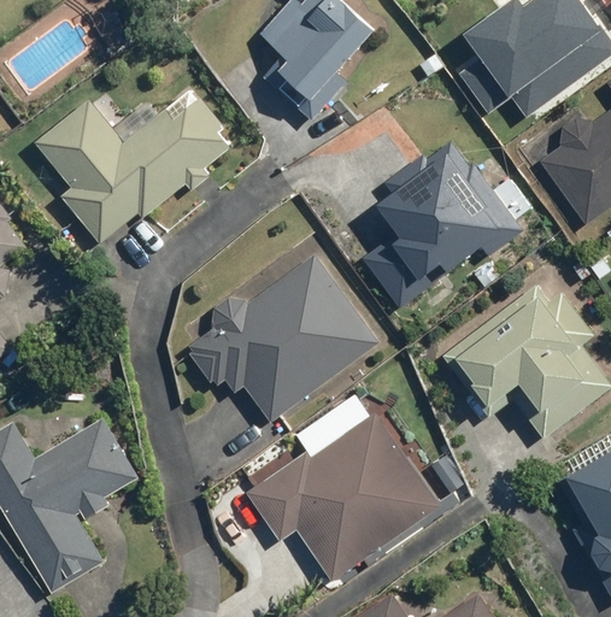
[(377,30),(341,0),(288,0),(257,36),(280,57),(262,76),(313,121),(348,82),(339,74),(377,30)]
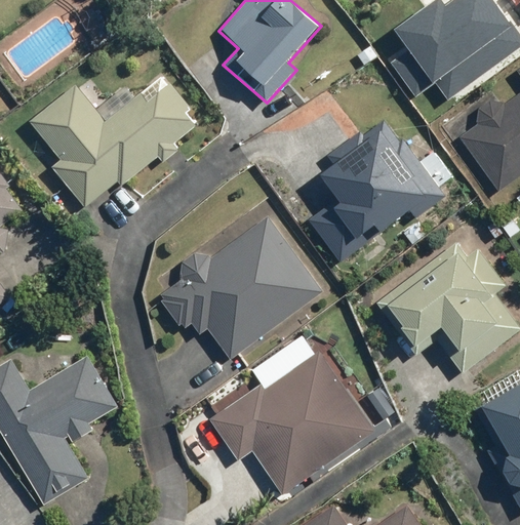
[(431,108),(519,41),(519,31),(511,19),(517,15),(506,0),(458,0),(458,1),(457,0),(434,0),(381,40),(431,108)]
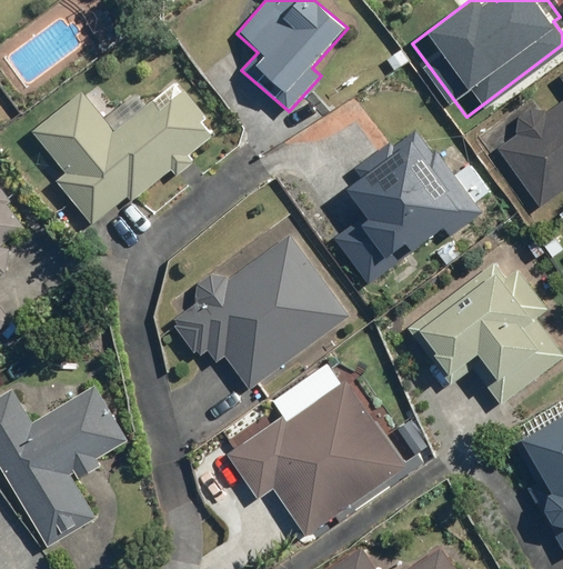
[(562,75),(562,97),(494,147),(539,209),(562,191),(562,71),(561,73),(562,75)]
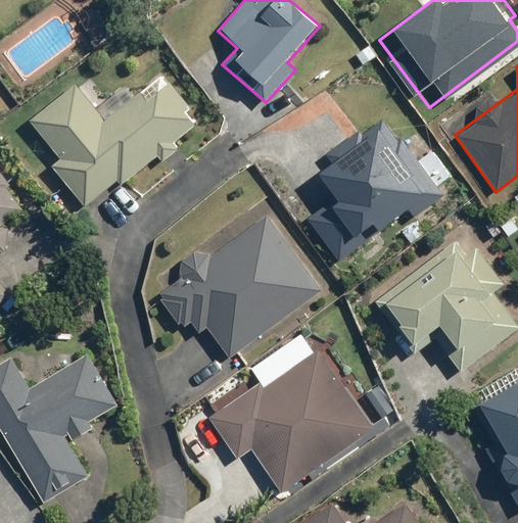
[(60,153),(47,164),(85,206),(115,180),(120,184),(155,152),(160,158),(175,145),(173,142),(200,119),(160,74),(134,96),(125,86),(96,110),(89,102),(93,98),(78,81),(32,121),(60,153)]
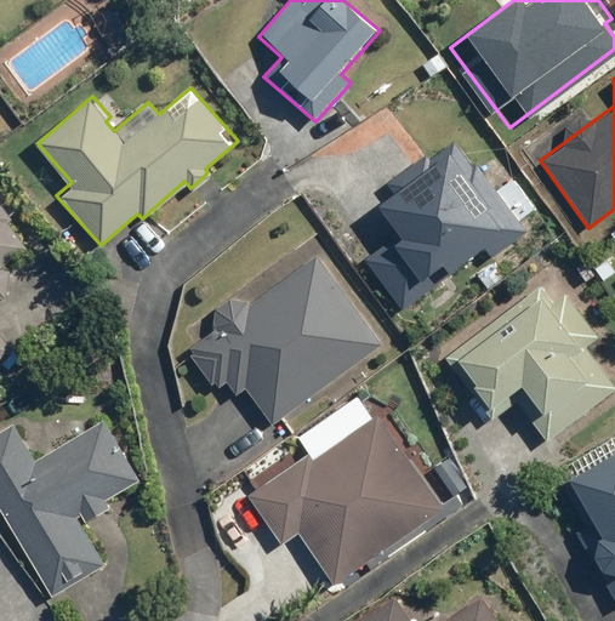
[(470,164),(453,142),(387,186),(393,194),(383,201),(405,234),(393,243),(422,284),(446,267),(451,274),(485,251),(489,257),(530,229),(523,220),(535,212),(512,178),(494,191),(473,161),(470,164)]
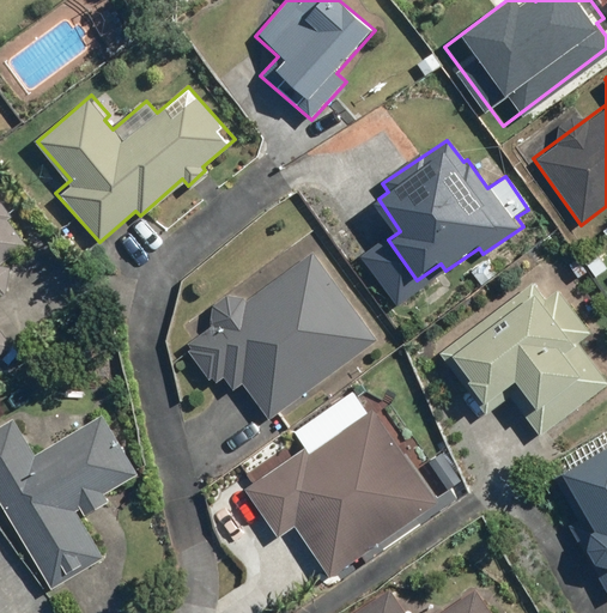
[(0,356),(11,349),(0,333),(0,290),(4,287),(6,260),(25,246),(6,220),(13,216),(0,199),(0,356)]
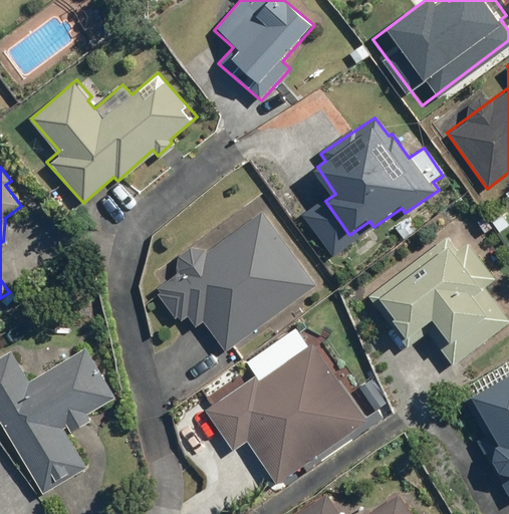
[(318,283),(260,209),(203,252),(196,243),(172,261),(179,270),(154,290),(180,322),(187,317),(196,329),(203,324),(227,354),(318,283)]
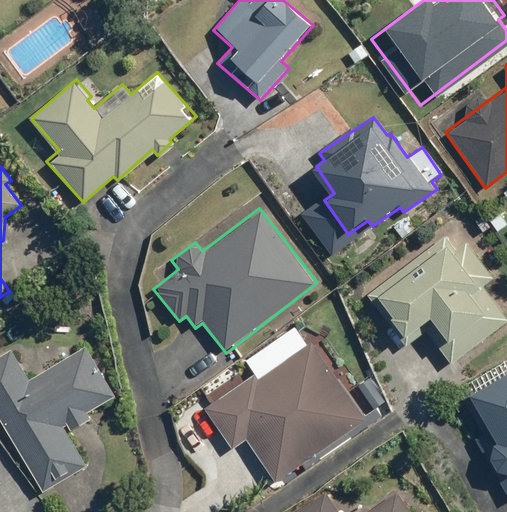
[(494,278),(455,224),(367,297),(407,345),(422,332),(450,366),(506,320),(481,289),(494,278)]
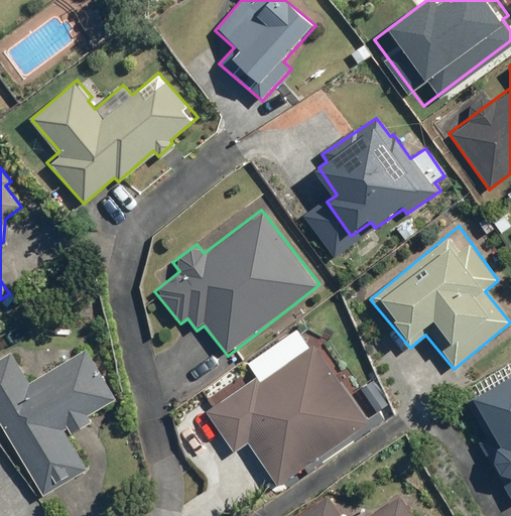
[(250,448),(281,488),(333,448),(336,453),(372,425),(295,325),(238,364),(243,371),(209,397),(215,404),(203,413),(237,459),(250,448)]
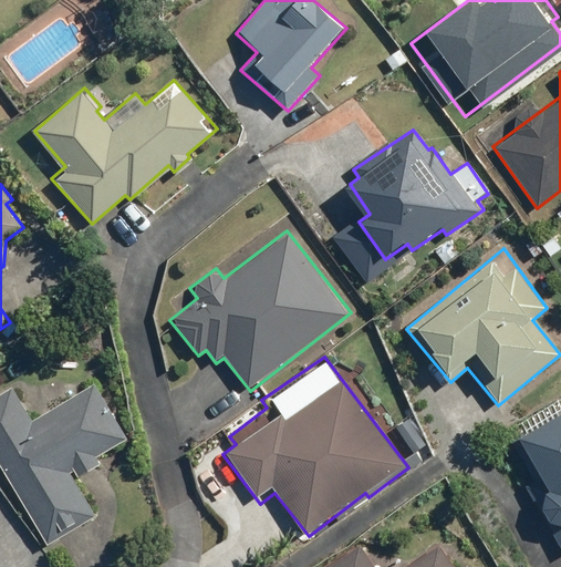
[(11,385),(0,392),(0,466),(45,544),(93,515),(69,476),(80,470),(82,475),(104,462),(101,456),(125,442),(91,384),(31,420),(11,385)]
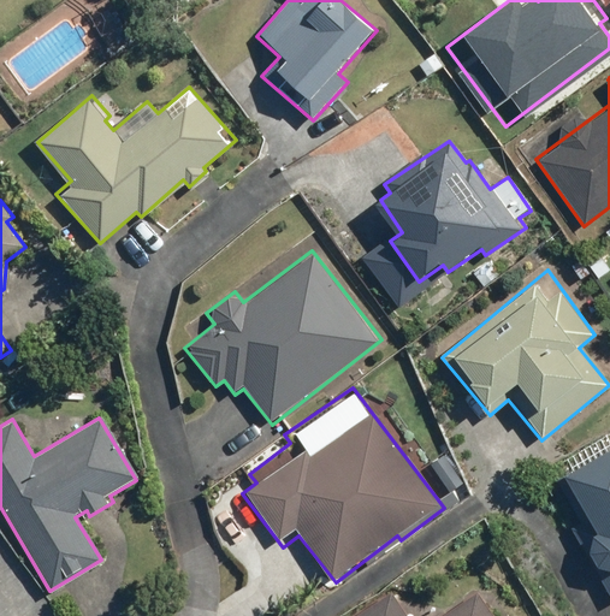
[(609,421),(543,465),(575,516),(566,522),(609,591),(609,421)]
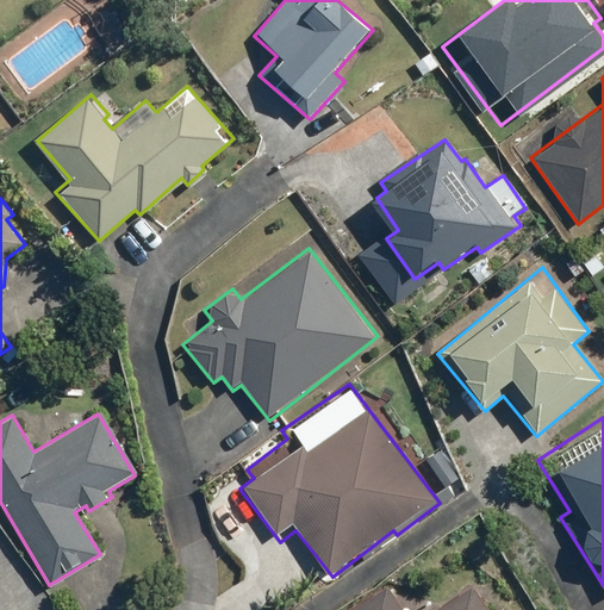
[(491,609),(473,584),(436,609),(415,609),(413,608),(410,609),(408,609),(388,583),(352,609),(491,609)]
